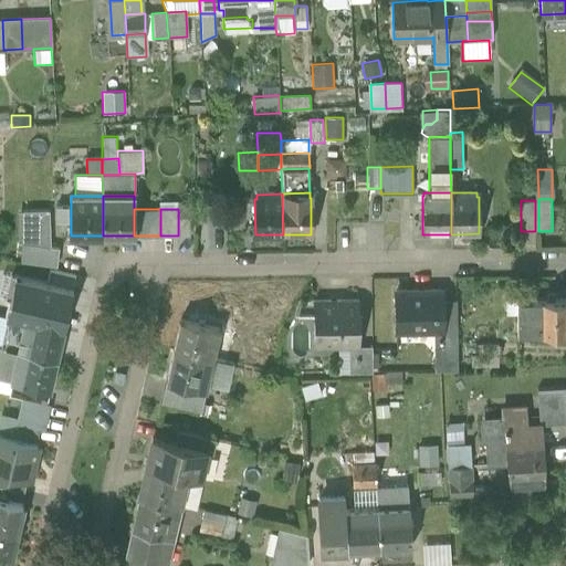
[(23,238),(50,240),(49,210),(22,210),(23,238)]
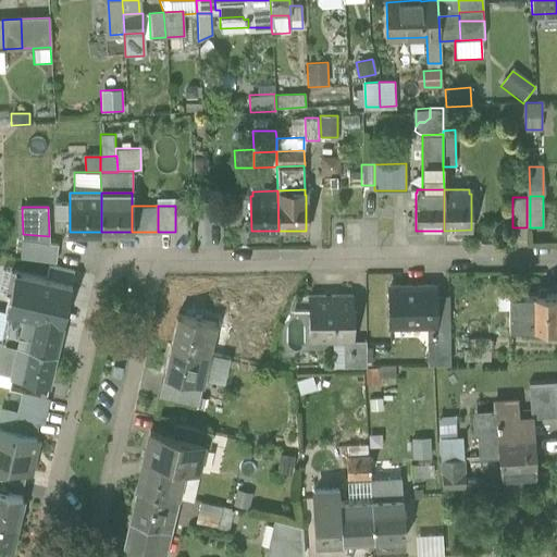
[(175,232),(187,232),(187,214),(175,214),(175,232)]
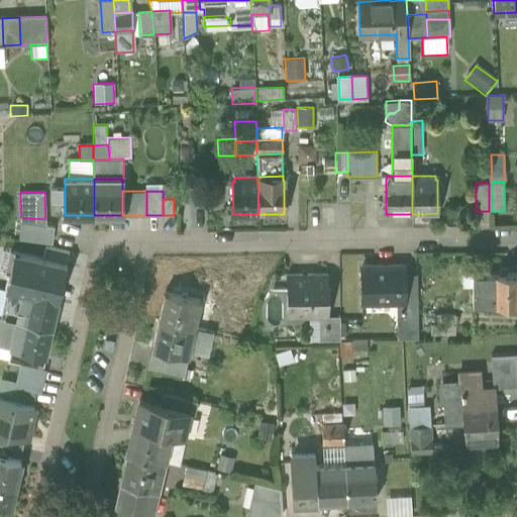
[(19,238),(52,242),(54,225),(45,224),(21,222),(21,221),(19,238)]
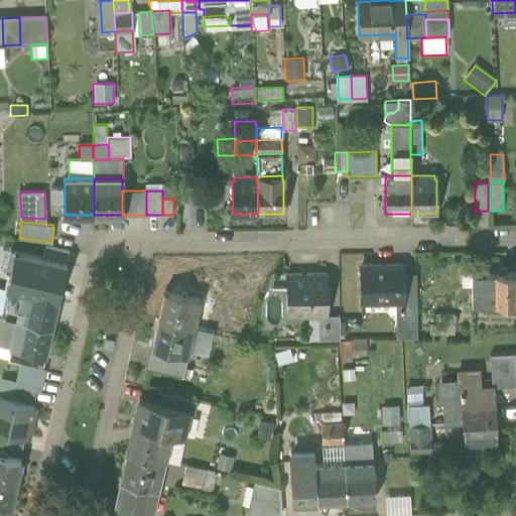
[(45,246),(42,257),(66,263),(69,251),(45,246)]
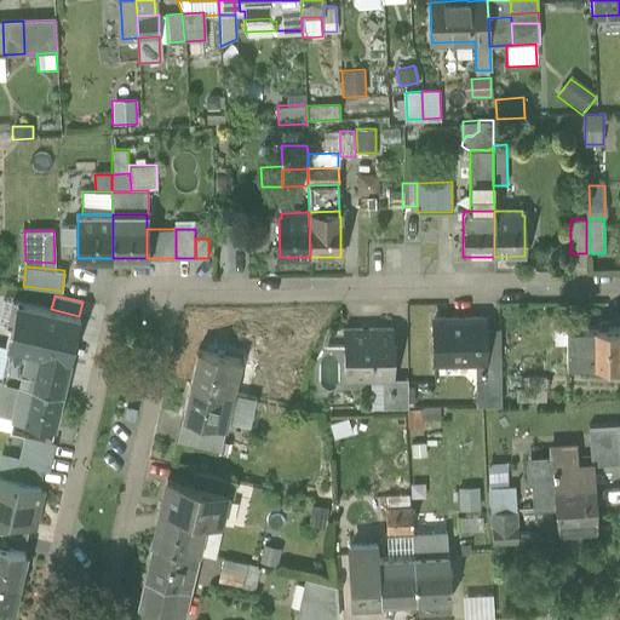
[(0,328),(9,331),(15,303),(3,300),(0,310),(0,328)]
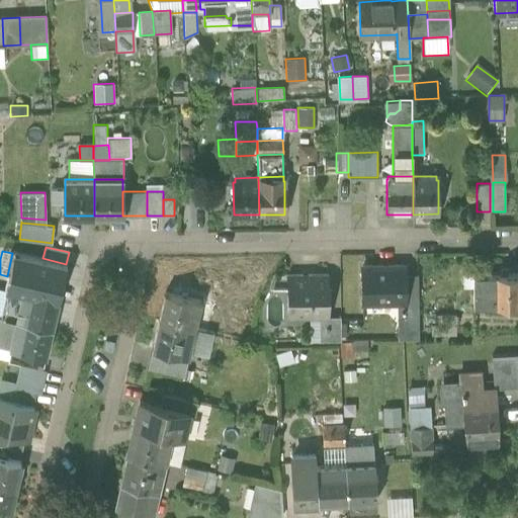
[(59,294),(66,264),(42,258),(13,252),(12,253),(7,276),(4,288),(7,289),(0,317),(14,321),(15,320),(21,291),(58,300),(58,299),(58,298),(48,296),(49,291),(59,294)]
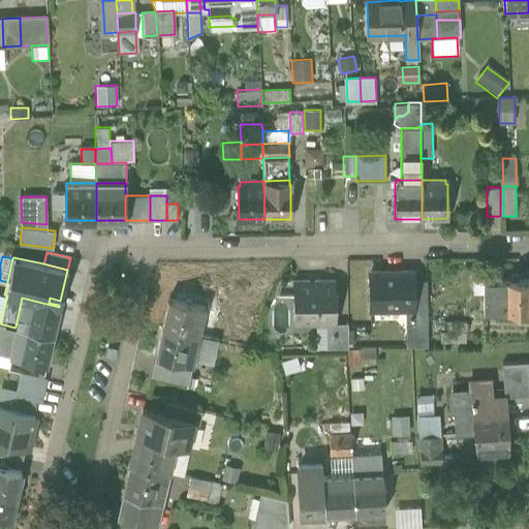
[(370,272),(371,310),(410,309),(413,309),(412,279),(412,271),(370,272)]
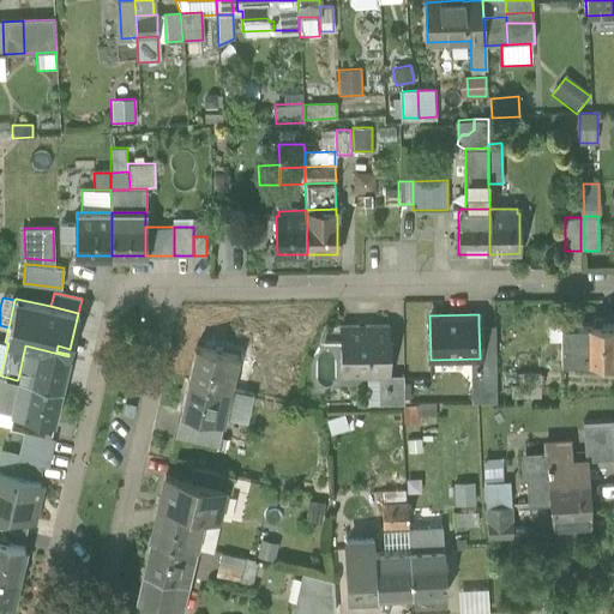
[(560,359),(613,357),(613,323),(560,324),(560,359)]
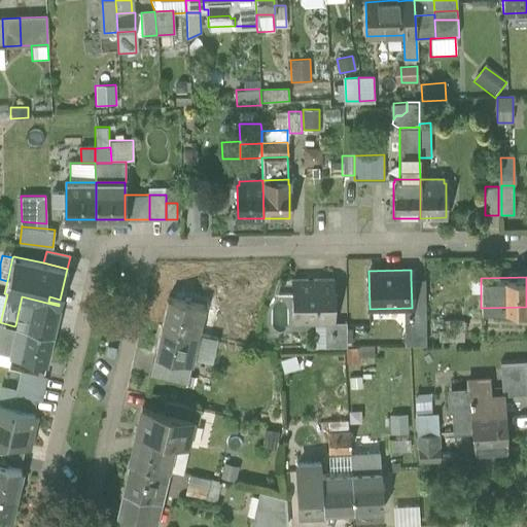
[(411,278),(412,308),(424,308),(424,278),(411,278)]
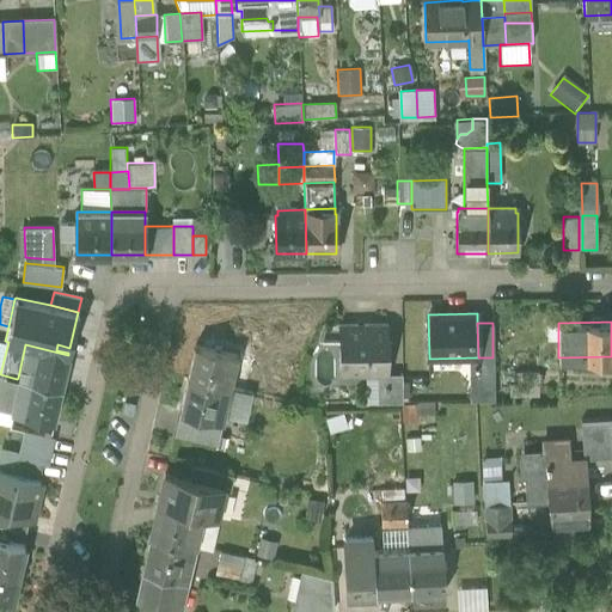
[(338,325),(340,374),(365,374),(380,373),(387,373),(386,324),(338,325)]
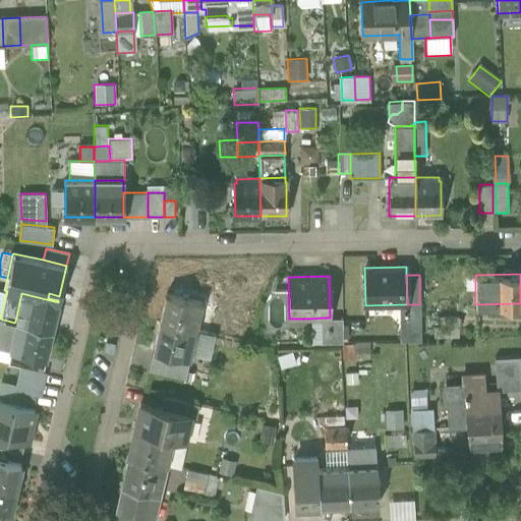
[(21,293),(15,322),(52,331),(59,301),(58,301),(58,302),(21,293)]
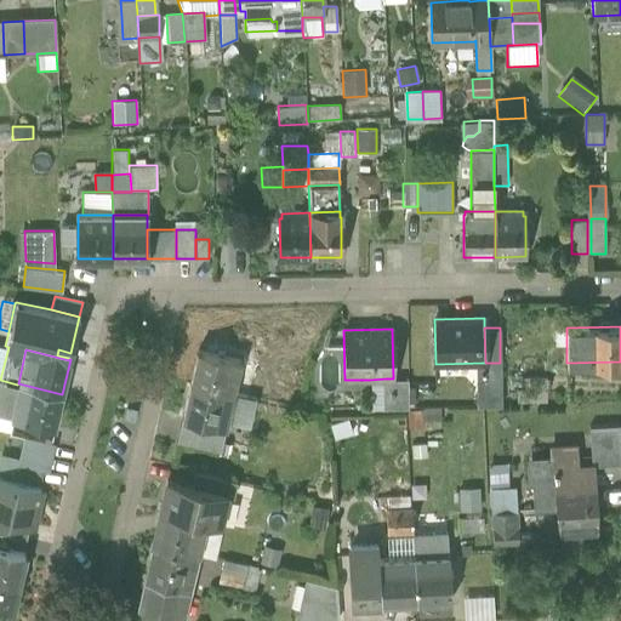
[(198,351),(191,385),(233,394),(241,360),(212,354),(198,351)]
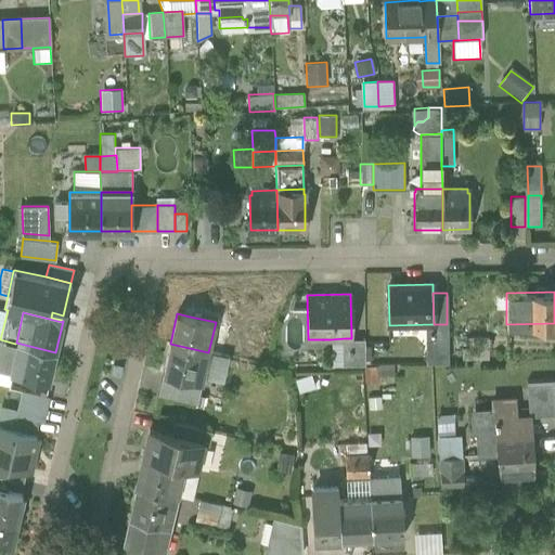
[(447,362),(447,324),(434,324),(430,324),(431,363),(447,362)]
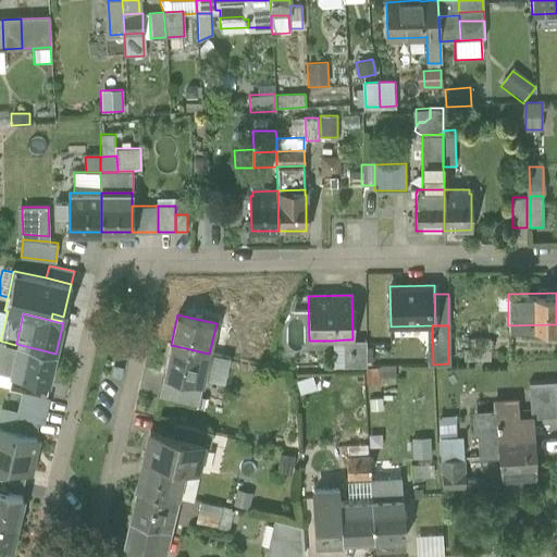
[(465,349),(465,359),(489,359),(489,338),(470,339),(470,349),(465,349)]
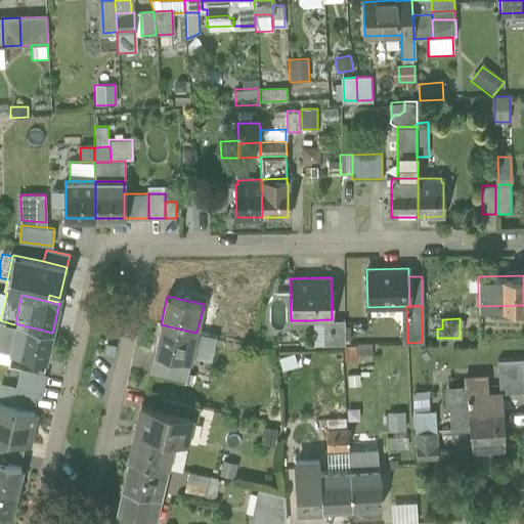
[(311,345),(325,344),(325,319),(312,320),(312,332),(311,332),(311,345)]
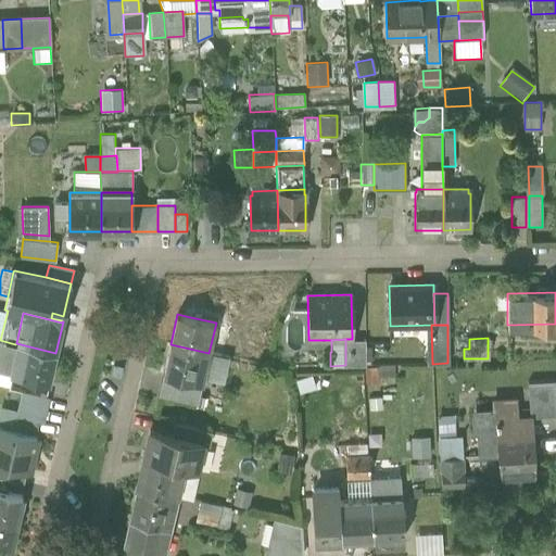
[(352,339),(353,365),(363,365),(365,365),(365,339),(352,339)]
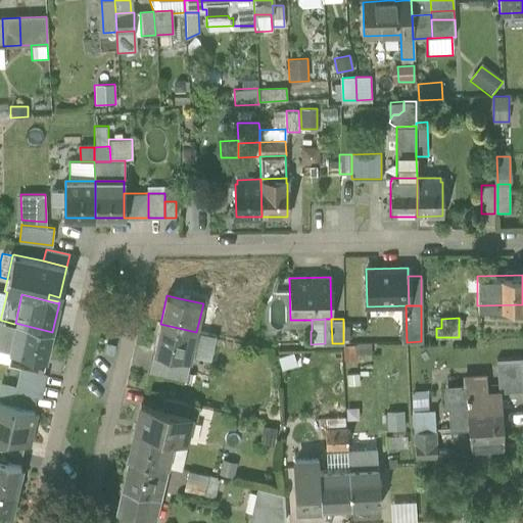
[(0,349),(9,352),(15,323),(14,324),(0,320),(0,349)]
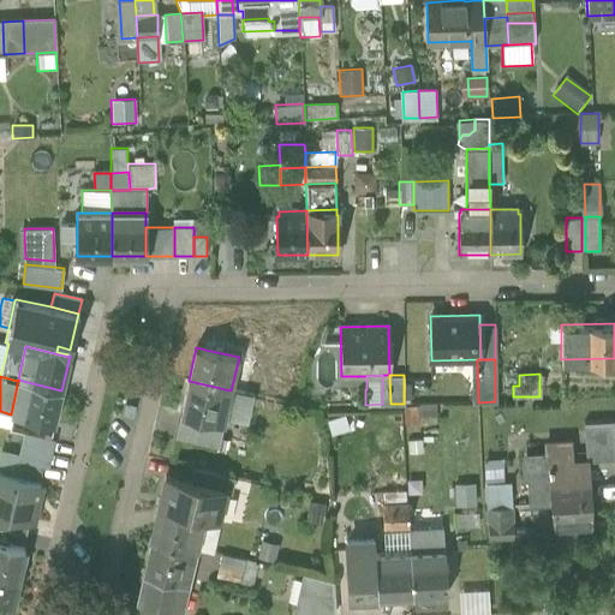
[(53,424),(61,390),(18,380),(11,415),(53,424)]
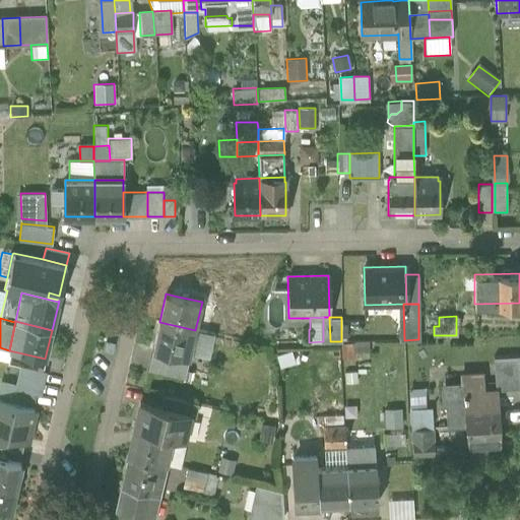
[(190,353),(195,330),(159,322),(153,349),(189,359),(190,353)]
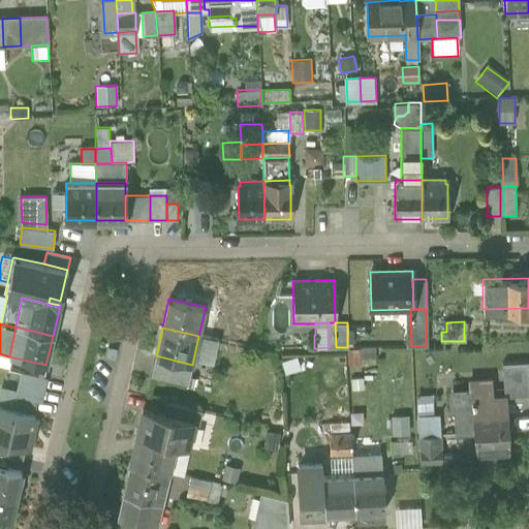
[(218,340),(198,336),(193,360),(213,364),(218,340)]
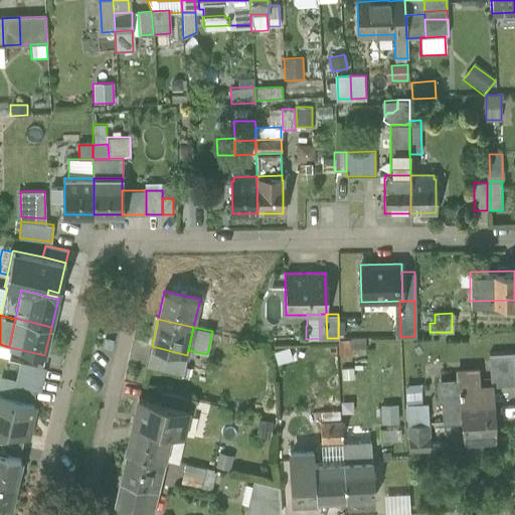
[(351,338),(351,349),(366,349),(366,337),(351,338)]
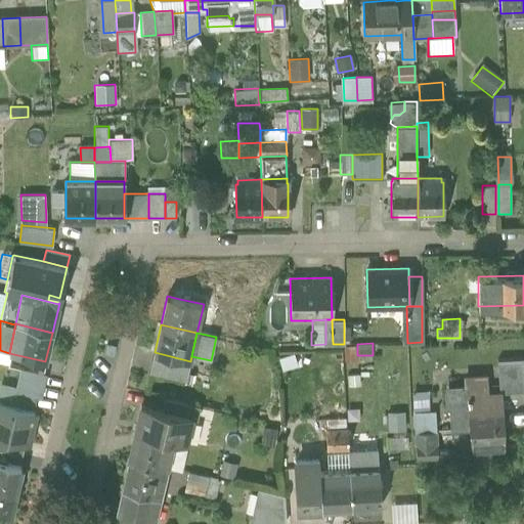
[(356,363),(355,347),(342,348),(343,364),(356,363)]
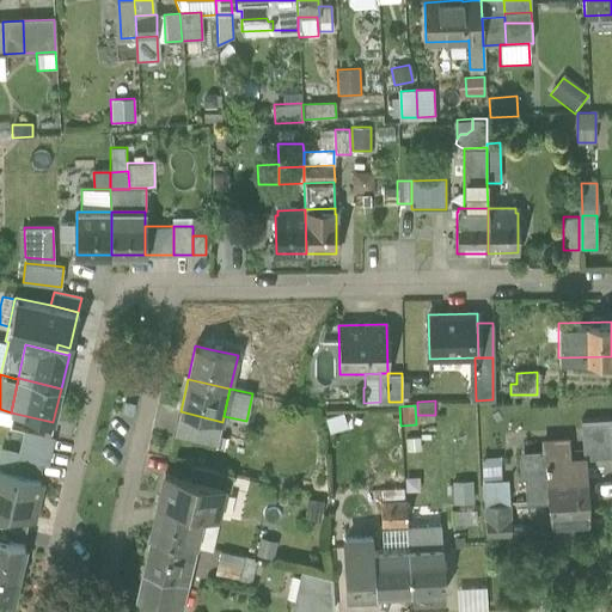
[(0,422),(7,424),(11,412),(0,409),(0,422)]
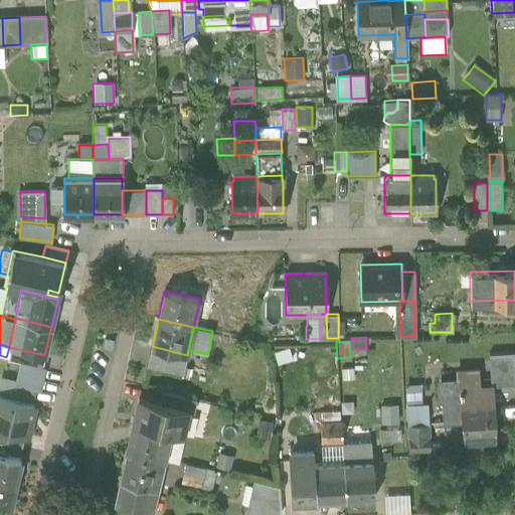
[(187,355),(152,346),(147,367),(182,375),(187,355)]
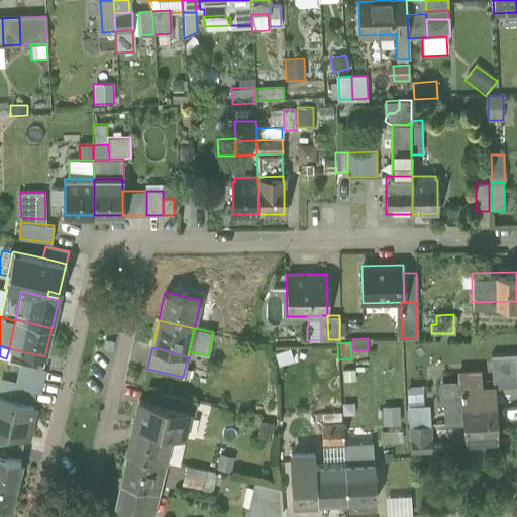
[(289,351),(275,356),(279,368),(293,363),(289,351)]
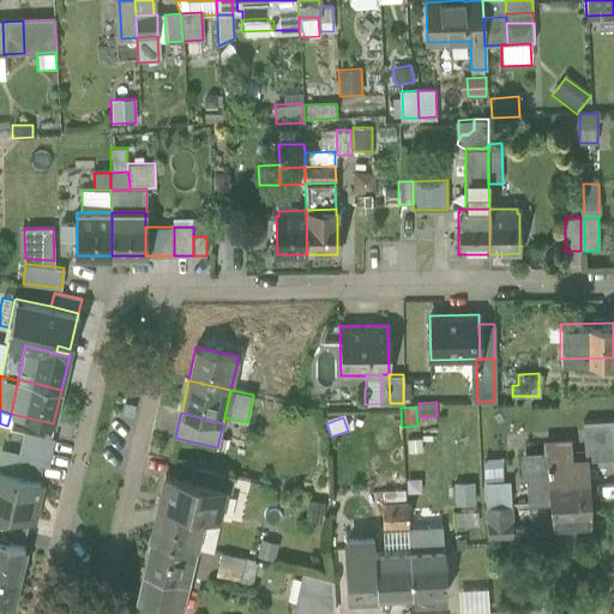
[(582,457),(583,461),(585,461),(613,458),(613,456),(612,419),(579,421),(582,457)]
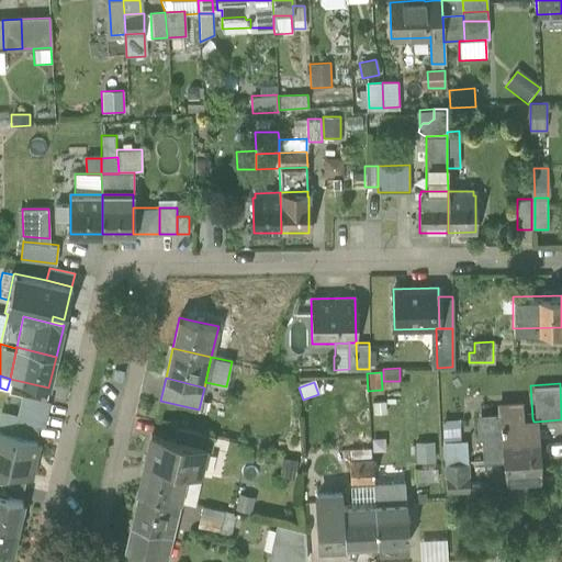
[(15,419),(40,425),(41,425),(46,401),(21,395),(15,419)]
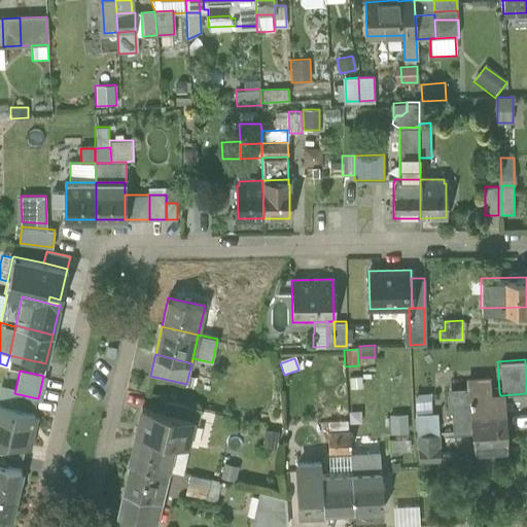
[(452,433),(471,432),(504,430),(503,411),(491,412),(490,393),(489,378),(466,379),(466,386),(467,393),(450,394),(451,412),(452,433)]
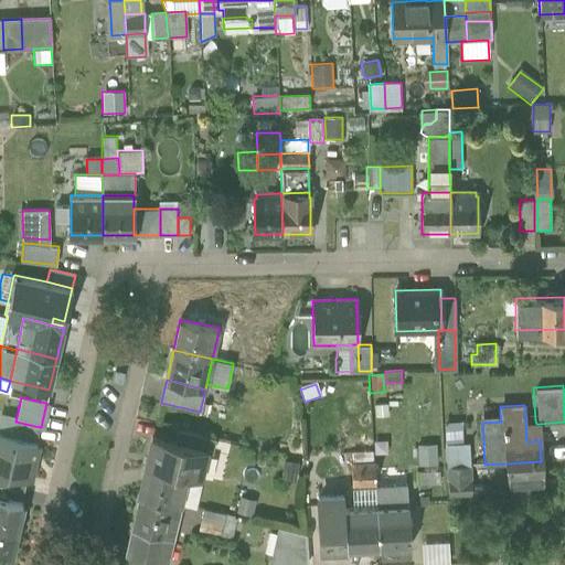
[(501,422),(500,414),(476,416),(478,441),(483,441),(482,423),(501,422)]
